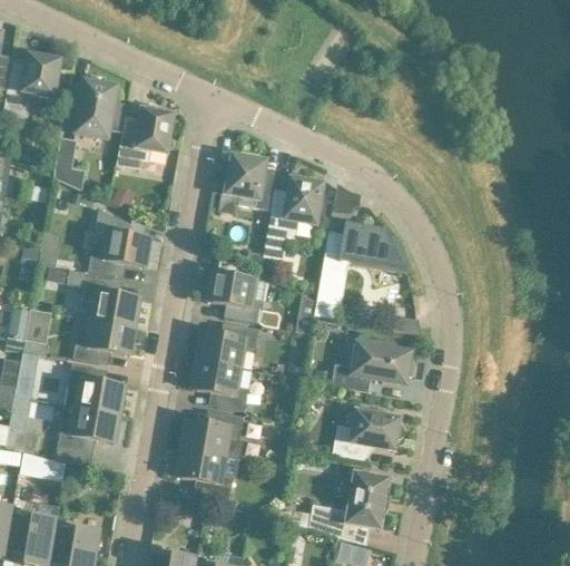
[(0,87),(7,89),(11,64),(0,60),(0,39),(1,32),(0,31),(0,87)]
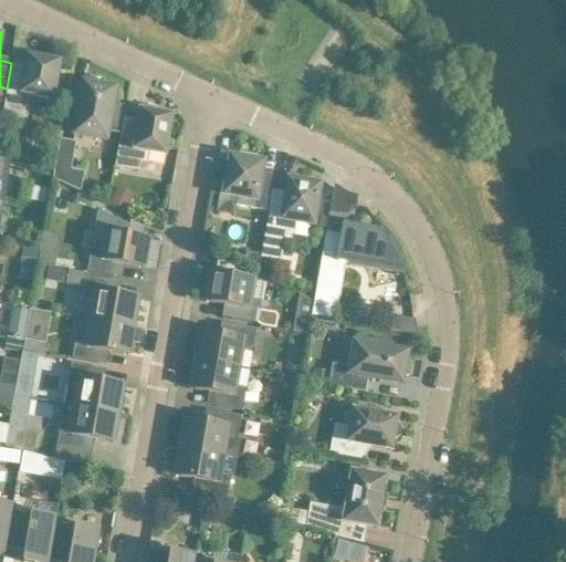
[(12,60),(11,63),(7,89),(3,110),(21,113),(25,110),(29,92),(53,96),(60,59),(28,53),(25,64),(13,62),(13,61),(12,60)]
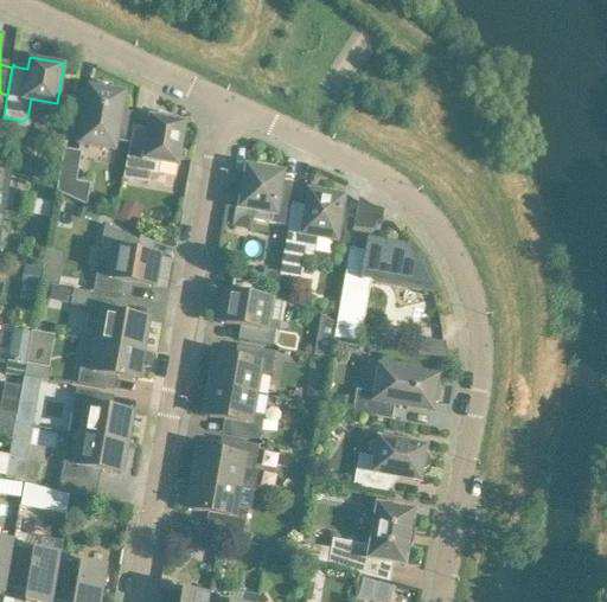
[(89,84),(80,141),(98,145),(114,147),(115,141),(115,138),(129,140),(133,122),(135,109),(121,107),(123,90),(110,89),(112,82),(94,78),(93,85),(89,84)]
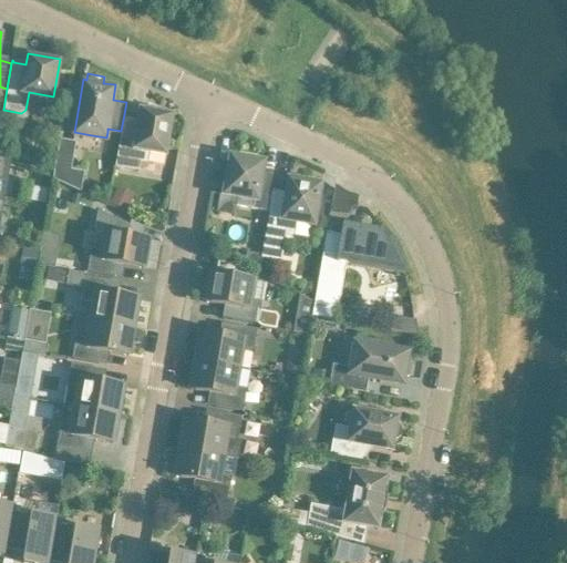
[(124,114),(121,131),(115,164),(140,169),(142,159),(147,160),(150,150),(166,152),(173,112),(166,111),(166,109),(148,101),(147,108),(141,106),(140,112),(138,118),(124,114)]
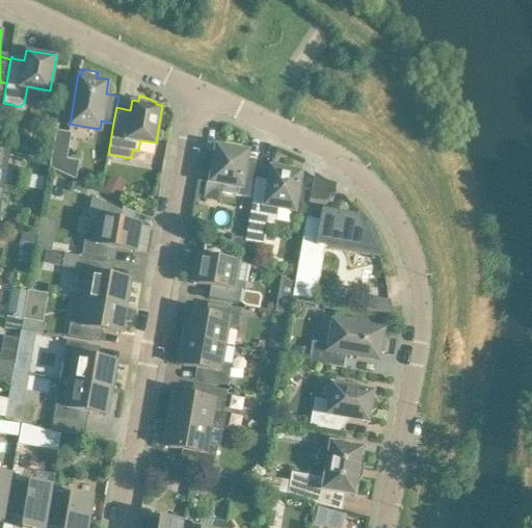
[(49,164),(76,177),(79,158),(67,156),(72,130),(56,127),(49,164)]
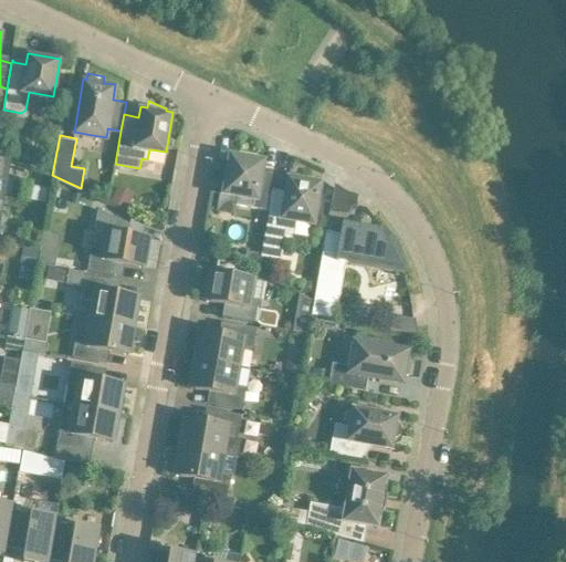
[(236,203),(269,208),(270,200),(272,190),(274,177),(261,175),(264,158),(252,156),(252,153),(237,151),(237,152),(238,152),(237,154),(230,153),(223,191),(237,194),(236,203)]
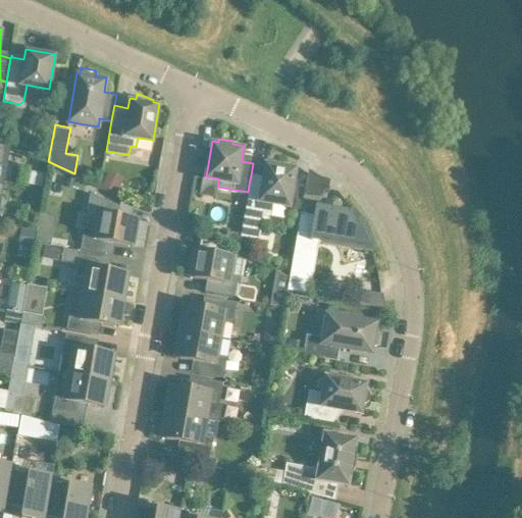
[(241,231),(241,235),(258,238),(262,212),(271,213),(273,202),(290,205),(296,167),(267,162),(267,160),(266,159),(263,174),(263,177),(251,175),(249,185),(248,192),(245,209),(241,231)]
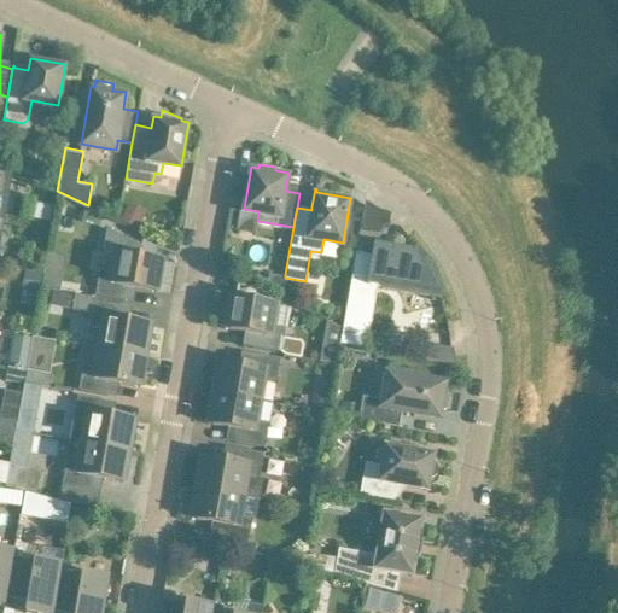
[(34,199),(30,215),(50,219),(53,203),(34,199)]
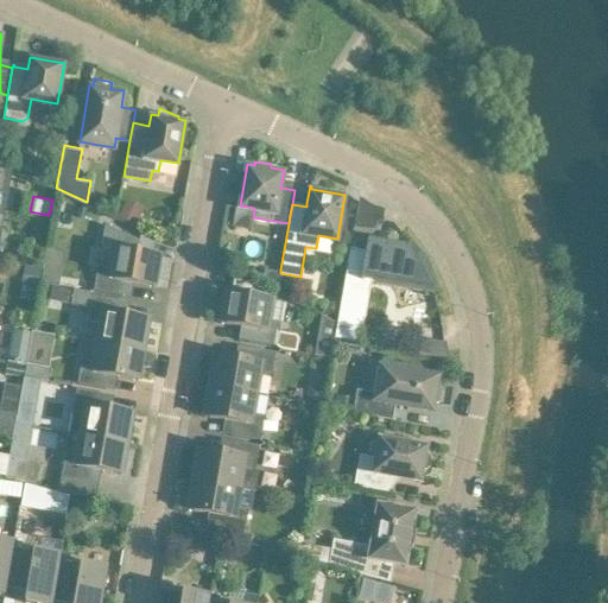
[(124,204),(119,215),(137,223),(141,213),(124,204)]
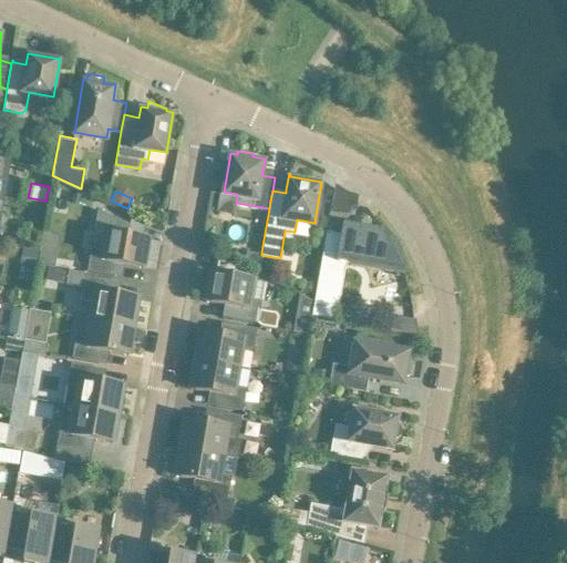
[(102,247),(91,245),(88,268),(114,273),(116,260),(144,265),(150,236),(141,235),(127,233),(130,222),(99,207),(94,226),(105,228),(102,247)]
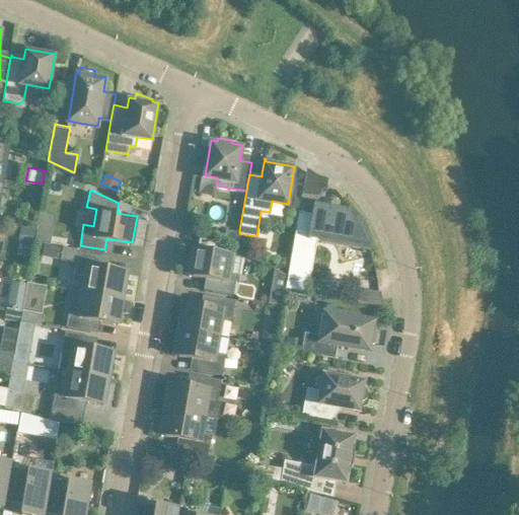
[(323,203),(321,213),(312,212),(299,209),(295,228),(309,230),(307,237),(318,239),(369,247),(366,240),(363,233),(359,226),(355,220),(351,213),(346,207),(323,203)]
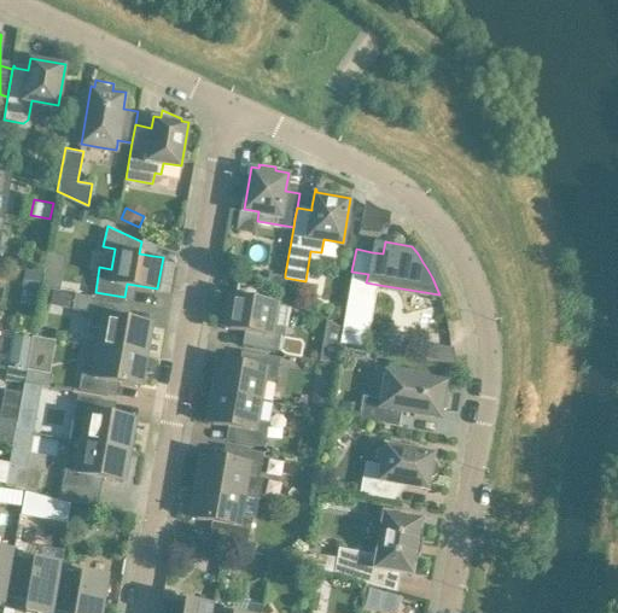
[(25,268),(22,285),(40,287),(42,272),(25,268)]
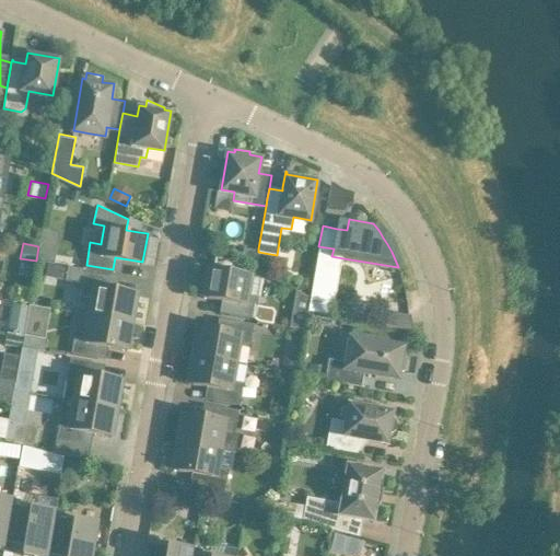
[(41,247),(39,258),(55,261),(57,251),(41,247)]
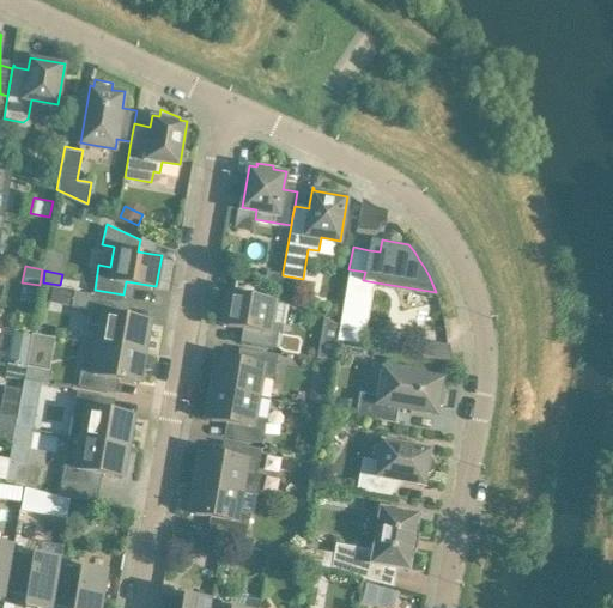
[(72,304),(91,308),(89,321),(101,323),(97,341),(145,350),(150,320),(129,316),(120,314),(122,301),(93,296),(89,291),(76,289),(72,304)]
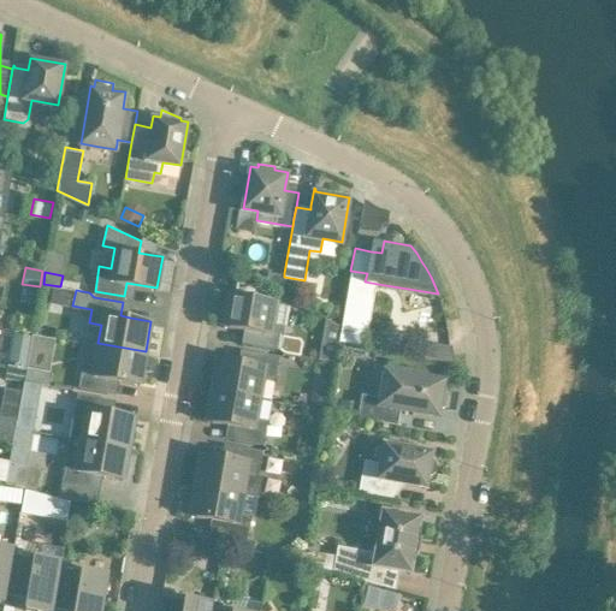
[(223,325),(253,330),(250,343),(280,349),(284,324),(272,321),(276,301),(229,292),(223,325)]
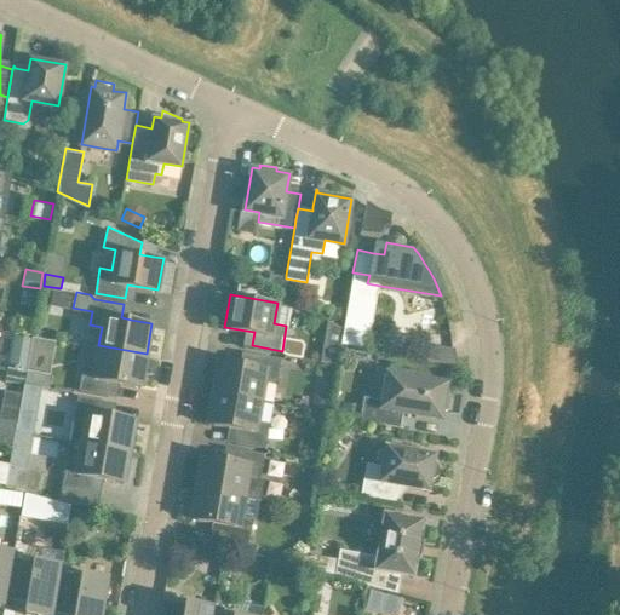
[(331,308),(329,316),(344,319),(346,305),(338,304),(331,308)]
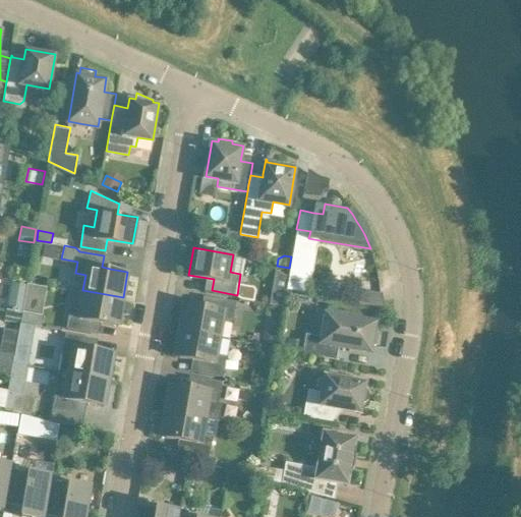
[(123,297),(82,290),(79,307),(70,305),(66,327),(91,331),(93,320),(118,324),(123,297)]
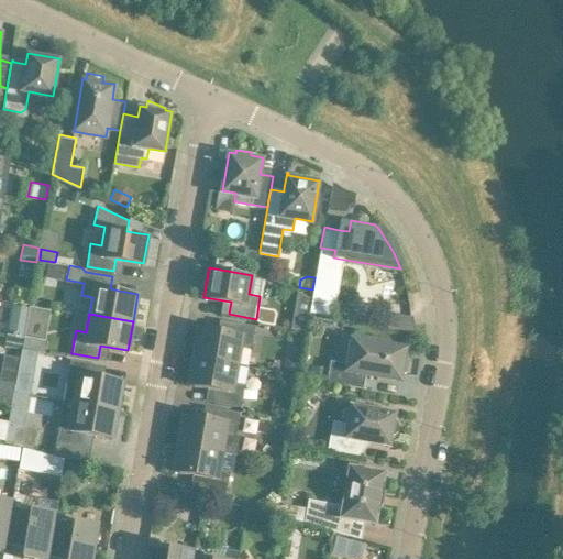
[(411,317),(389,314),(387,325),(411,328),(411,321),(411,317)]
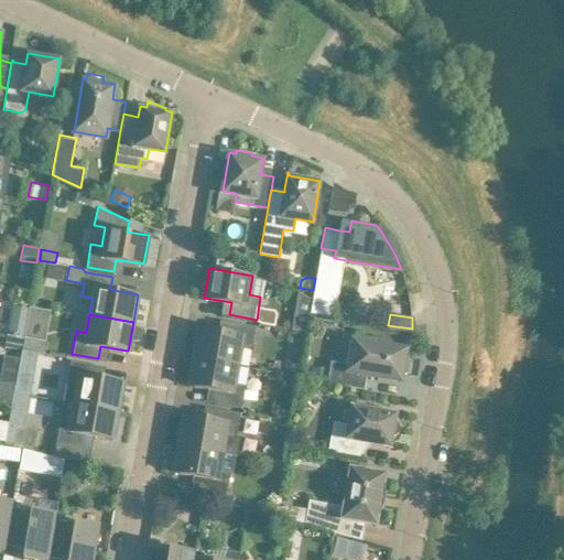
[(198,327),(194,356),(237,363),(240,345),(251,347),(256,324),(228,320),(226,332),(198,327)]
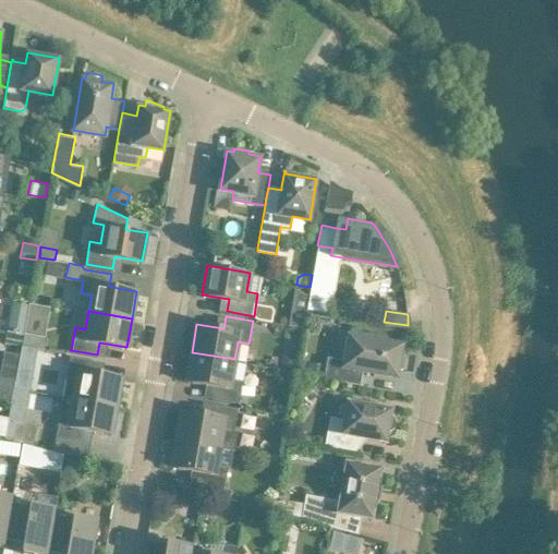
[(11,322),(10,330),(24,333),(24,332),(26,320),(16,318),(11,322)]
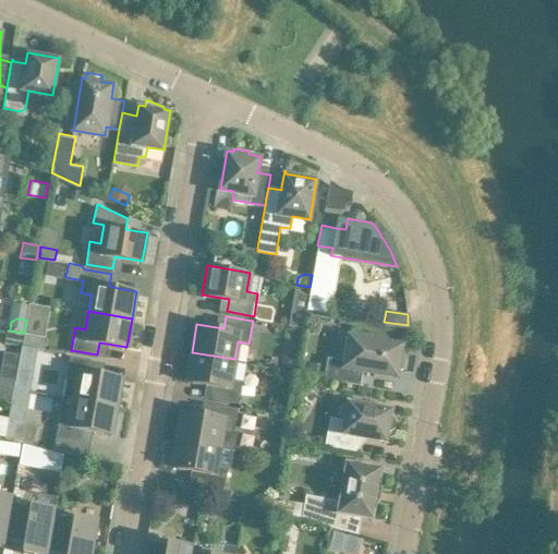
[(404,354),(400,350),(401,345),(386,341),(387,335),(351,329),(346,359),(327,356),(324,377),(360,384),(362,369),(396,374),(397,369),(402,366),(404,354)]
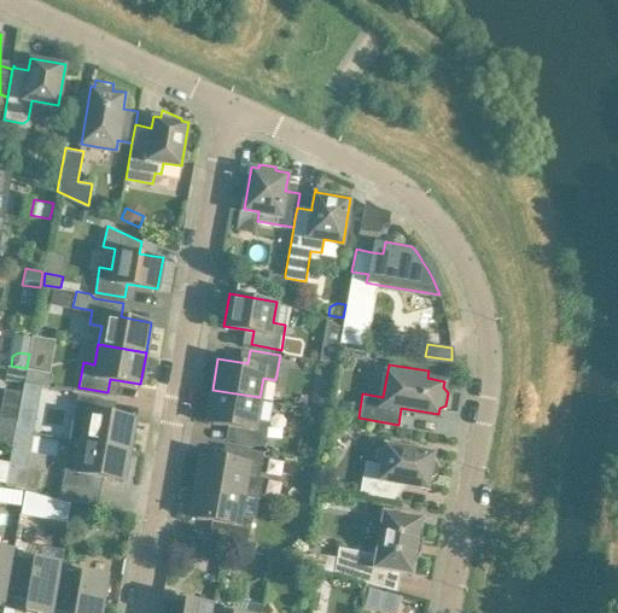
[(7,366),(5,378),(24,380),(25,369),(7,366)]
